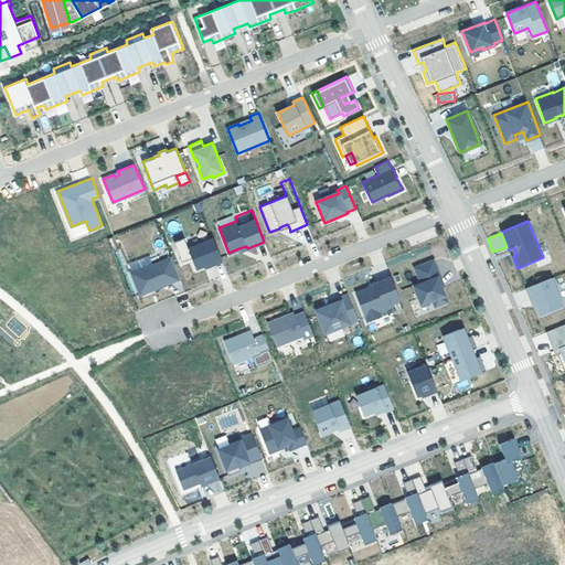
[(181,260),(191,256),(188,247),(188,246),(183,236),(173,241),(181,260)]
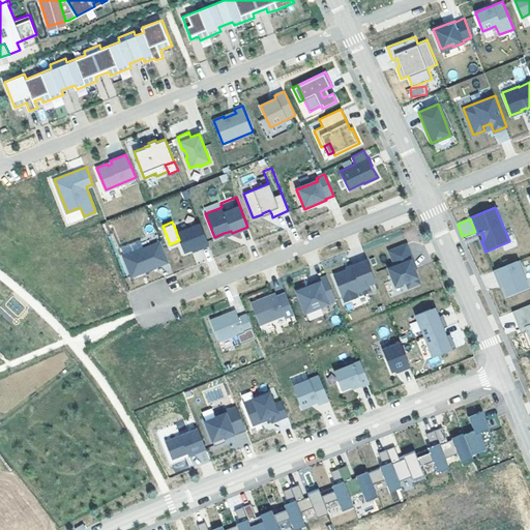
[(176,231),(176,232),(179,240),(183,251),(190,247),(198,245),(199,247),(208,243),(200,222),(176,231)]
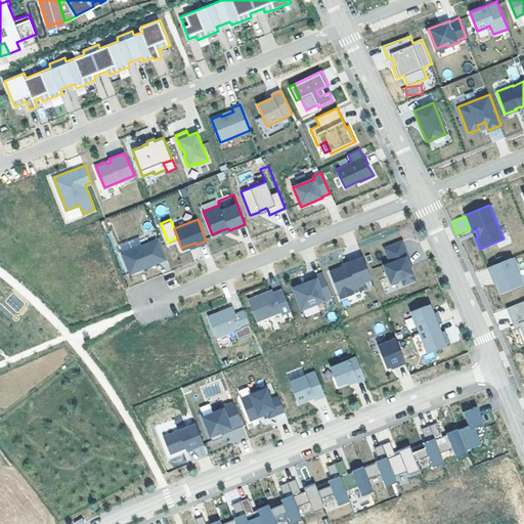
[(121,252),(129,272),(167,258),(159,236),(121,252)]
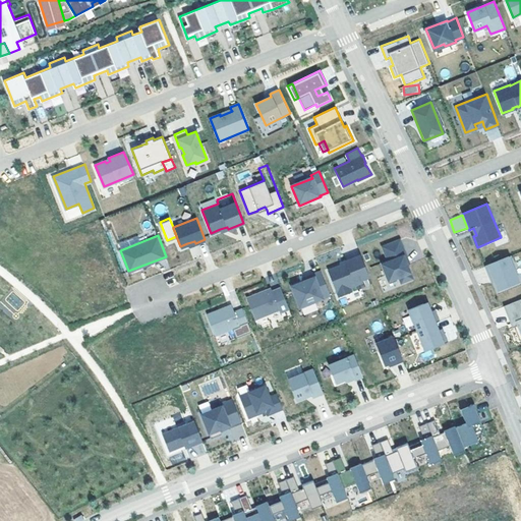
[(387,261),(381,264),(388,281),(398,277),(400,282),(412,278),(406,264),(403,254),(405,254),(399,239),(382,246),(387,261)]
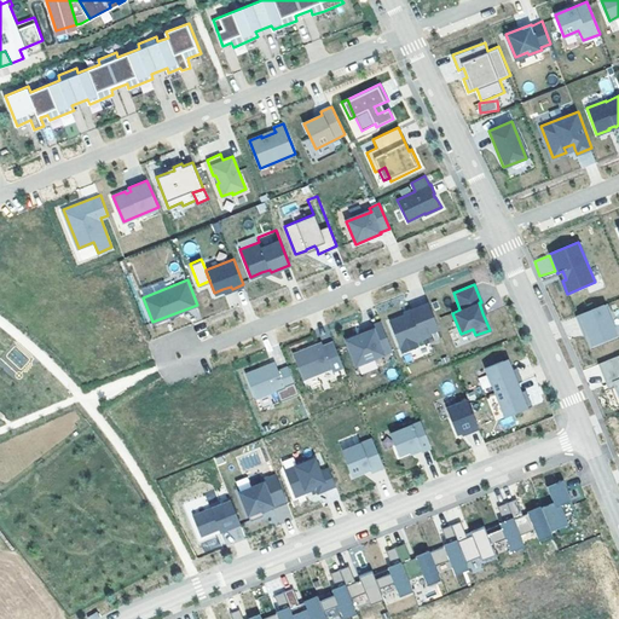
[(404,314),(389,320),(401,352),(417,346),(415,341),(429,335),(429,331),(438,328),(427,302),(410,310),(411,312),(404,314)]
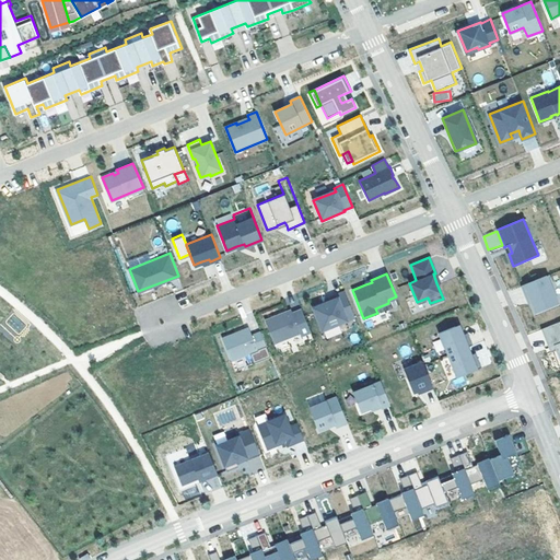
[(536,313),(559,303),(547,276),(522,287),(526,296),(528,295),(532,303),(536,313)]
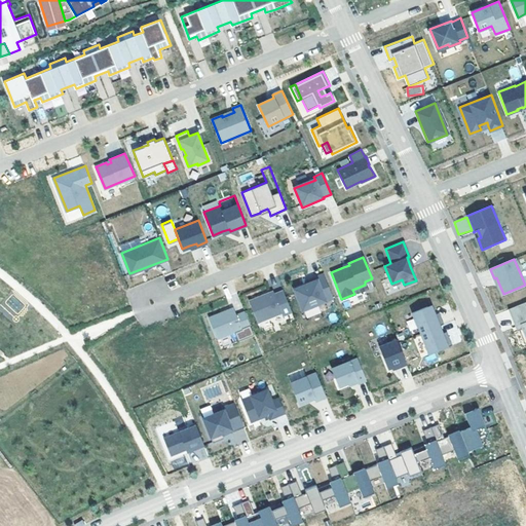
[(305,284),(293,288),(301,309),(333,298),(323,273),(307,279),(308,282),(305,284)]
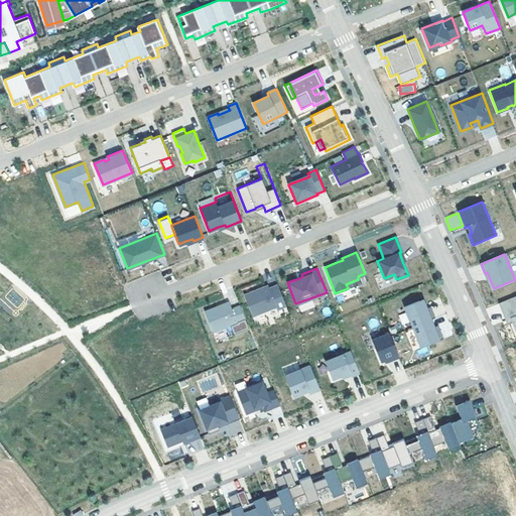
[(267,284),(243,294),(252,315),(275,306),(276,308),(285,305),(277,284),(269,287),(267,284)]
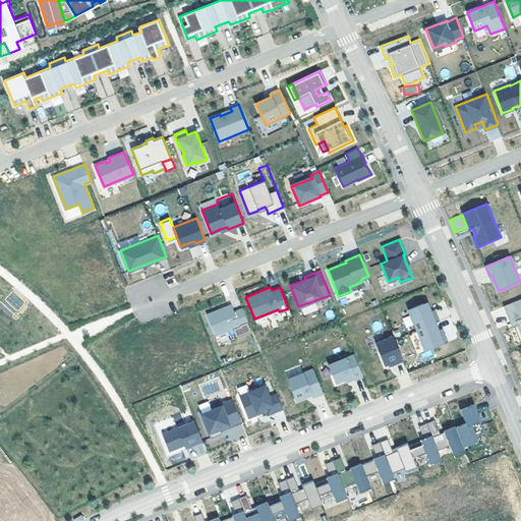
[(520,298),(504,305),(511,323),(516,321),(517,325),(520,333),(520,298)]
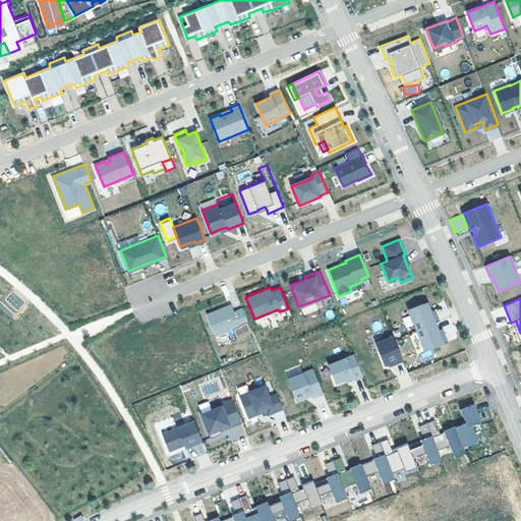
[(426,300),(408,308),(416,329),(435,322),(439,320),(436,311),(431,313),(430,310),(426,300)]
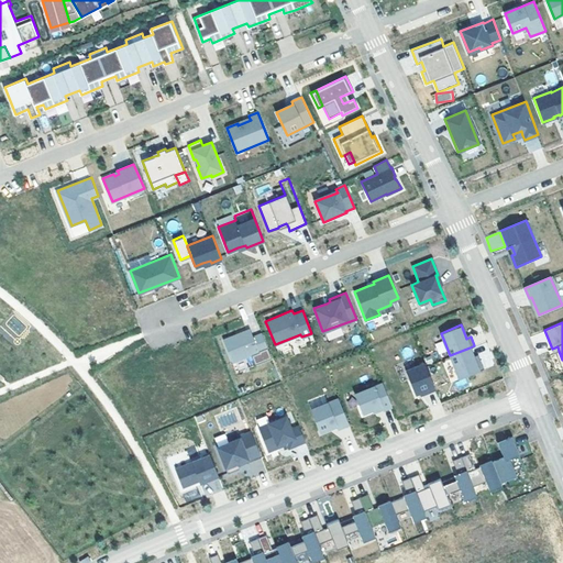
[(250,328),(222,339),(232,362),(251,354),(254,364),(272,357),(261,332),(252,335),(250,328)]
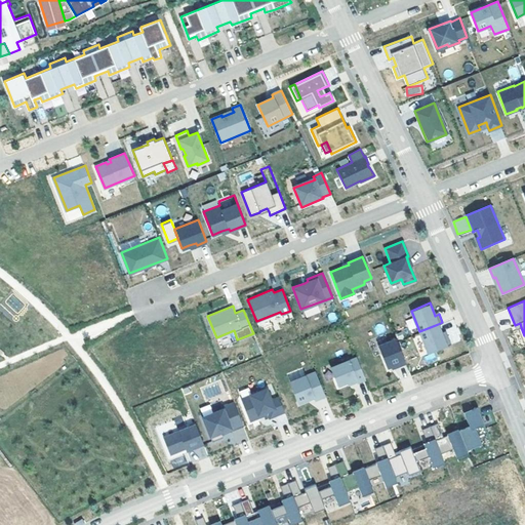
[(412,318),(405,321),(409,330),(416,328),(412,318)]
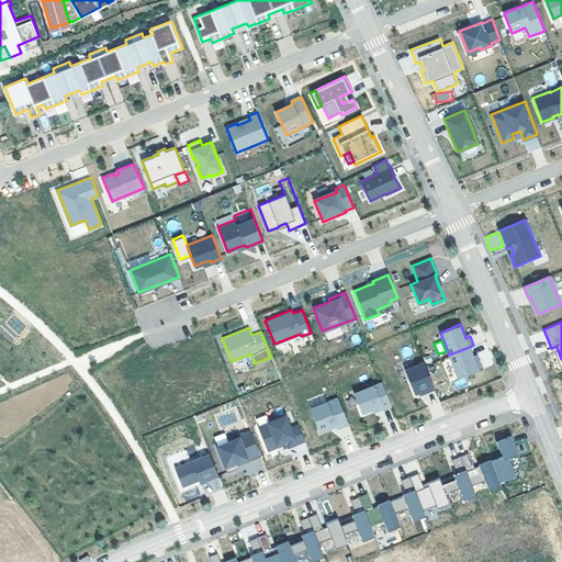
[(469,347),(449,355),(458,378),(482,368),(479,358),(474,359),(472,356),(469,347)]
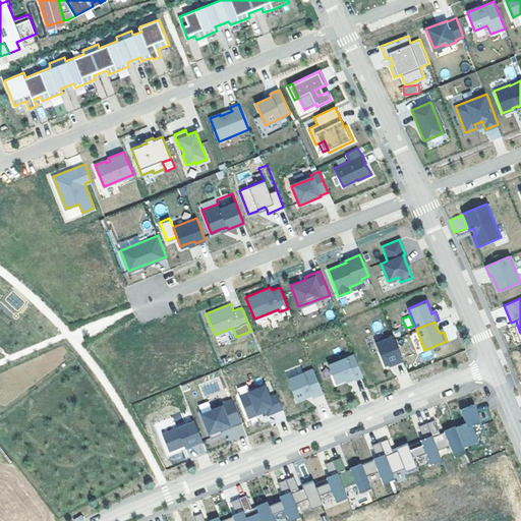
[(393,336),(375,343),(385,366),(388,364),(393,362),(394,365),(403,361),(393,336)]
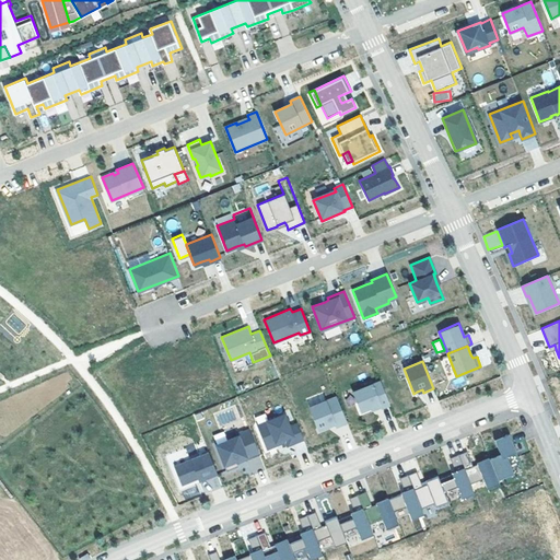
[(453,381),(456,387),(466,382),(463,375),(453,381)]
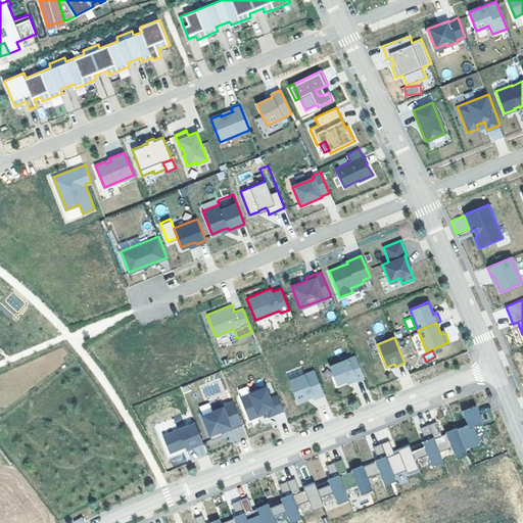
[(354,355),(329,366),(337,385),(346,381),(354,378),(355,380),(355,381),(364,378),(354,355)]
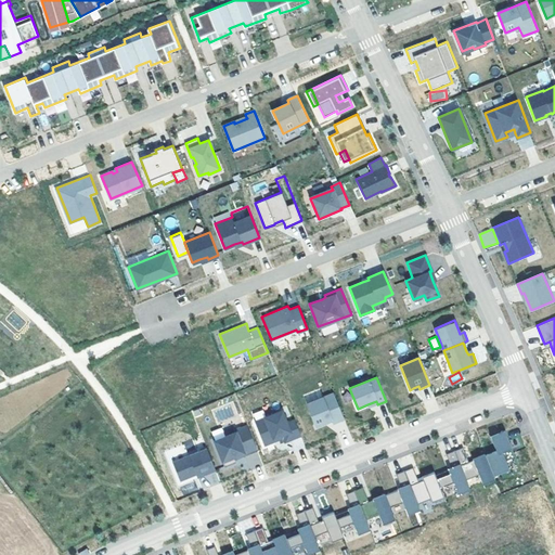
[(333,394),(307,404),(315,427),(331,421),(332,424),(344,418),(333,394)]
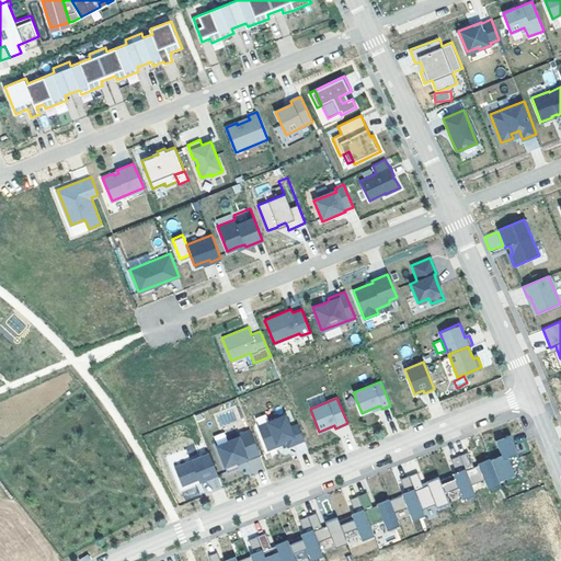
[(286,418),(258,430),(267,454),(278,449),(277,447),(286,444),(288,450),(305,444),(298,427),(292,431),(286,418)]
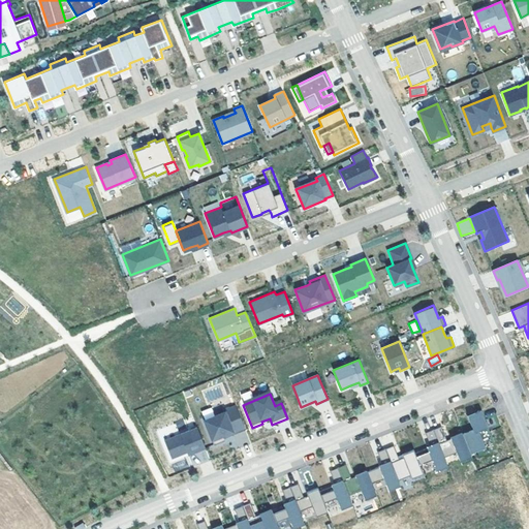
[(224,412),(204,421),(213,445),(224,441),(223,438),(222,436),(232,432),(234,435),(245,430),(236,405),(223,410),(224,412)]
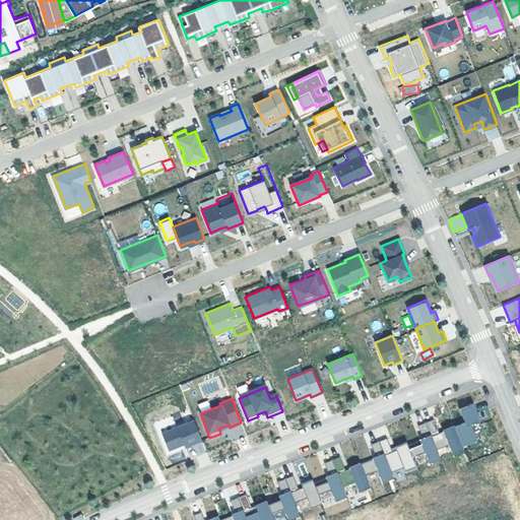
[(464,421),(454,426),(462,446),(476,440),(474,434),(483,431),(472,403),(459,408),(464,421)]
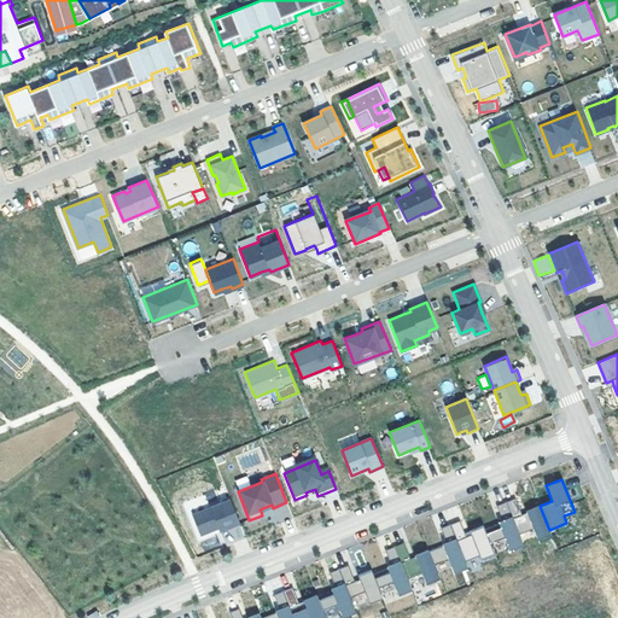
[(516,497),(506,501),(518,534),(532,529),(537,540),(551,534),(549,530),(540,506),(522,514),(516,497)]
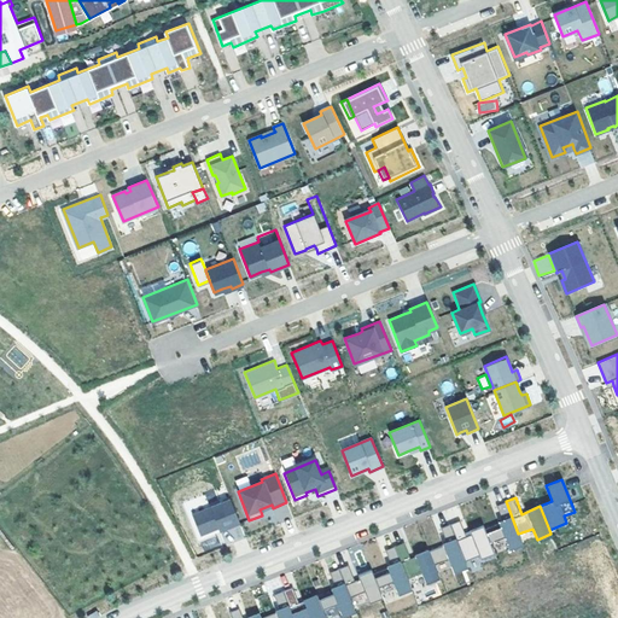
[(229,499),(191,514),(199,536),(217,529),(219,532),(239,524),(229,499)]
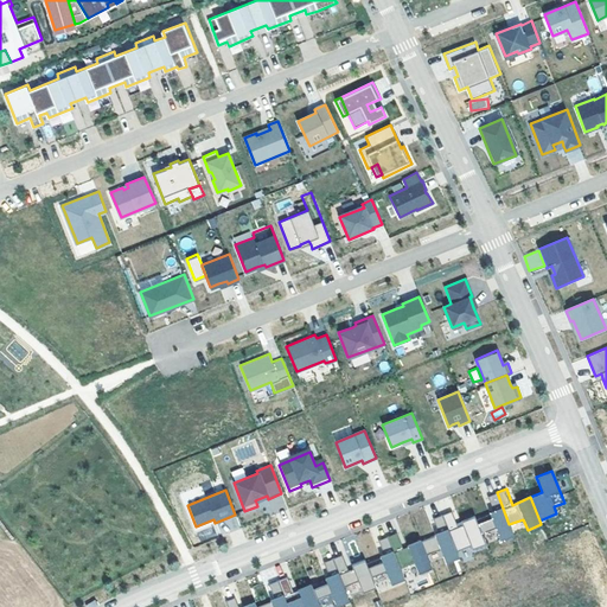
[(493,512),(475,519),(480,532),(494,528),(500,541),(513,536),(509,524),(497,492),(487,496),(493,512)]
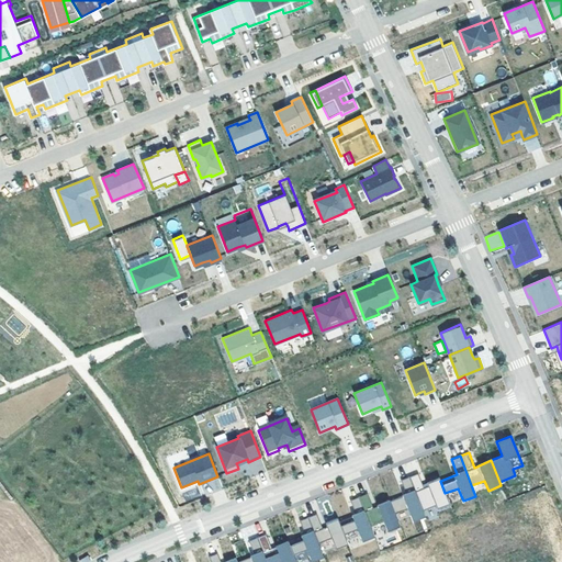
[(417,473),(409,476),(418,501),(431,495),(437,508),(449,503),(445,493),(440,481),(439,478),(426,483),(428,486),(424,487),(417,473)]
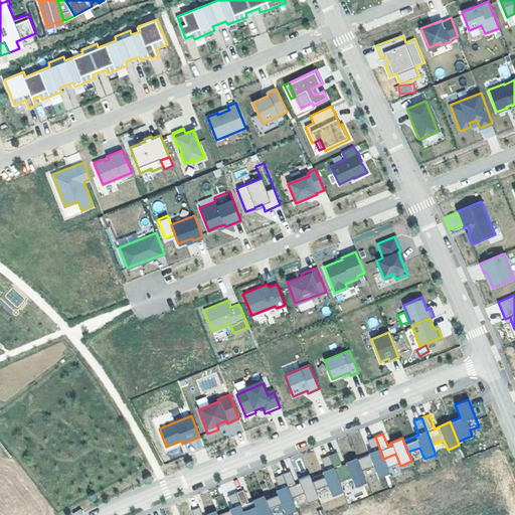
[(372,454),(357,460),(361,470),(373,466),(377,475),(388,470),(383,459),(375,437),(367,440),(372,454)]
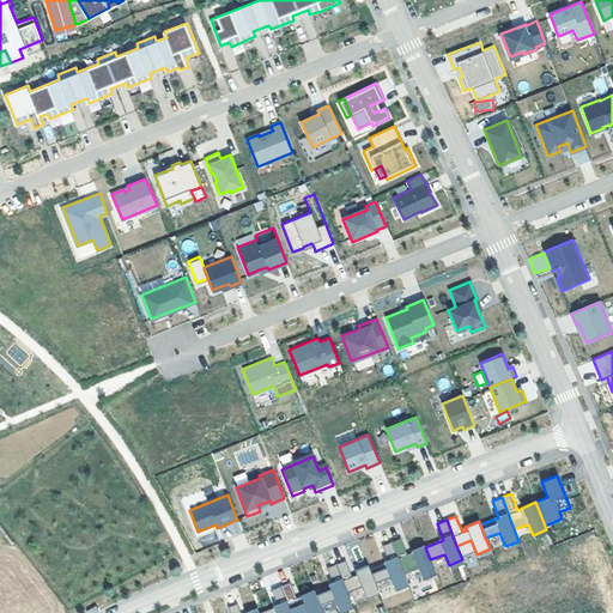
[(400,539),(390,542),(401,568),(416,563),(422,576),(435,571),(430,559),(425,547),(407,554),(400,539)]
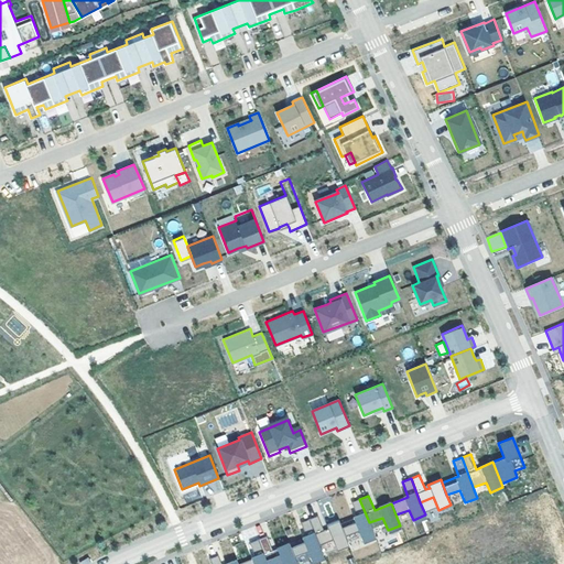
[(357,517),(340,523),(344,532),(357,527),(361,538),(373,532),(369,522),(359,499),(351,502),(357,517)]
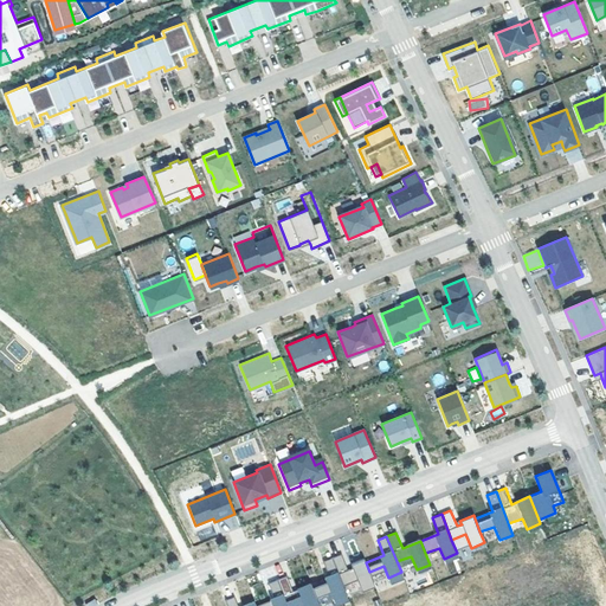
[(341,554),(331,558),(342,584),(356,578),(361,592),(375,586),(369,572),(366,562),(365,560),(350,565),(352,568),(347,571),(341,554)]
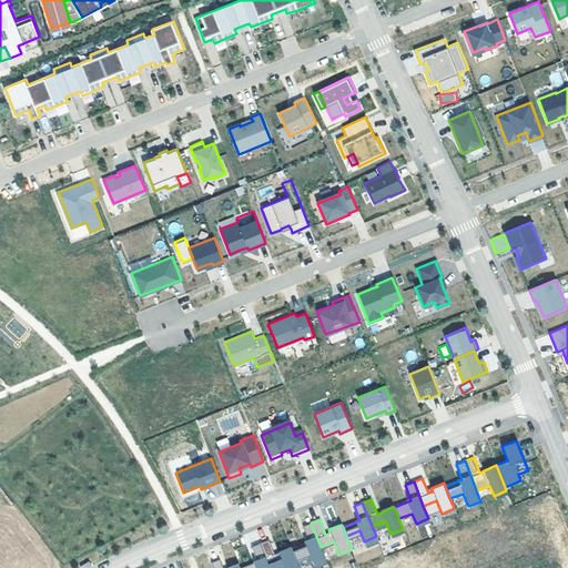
[(308,541),(291,548),(295,559),(308,554),(313,565),(325,559),(321,547),(311,523),(302,527),(308,541)]
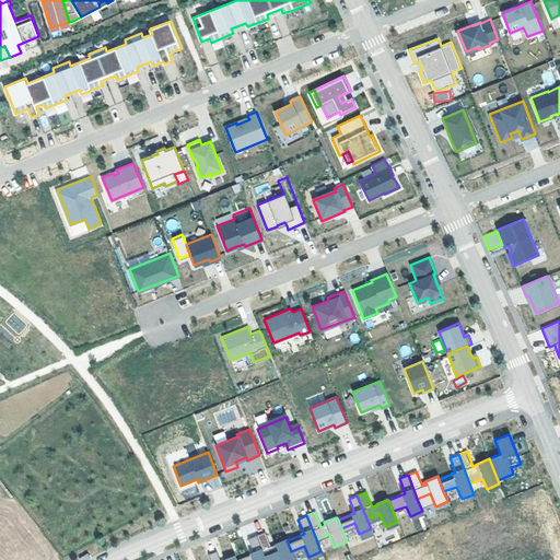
[(265,533),(256,536),(266,559),(278,553),(280,559),(294,559),(291,551),(287,540),(270,547),(265,533)]
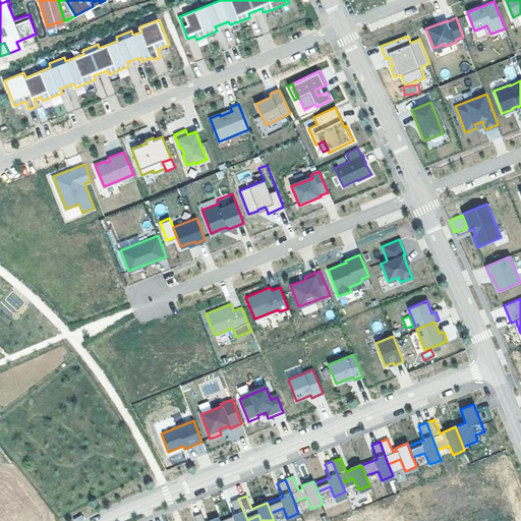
[(470,520),(461,496),(441,504),(444,512),(430,517),(431,520),(470,520)]
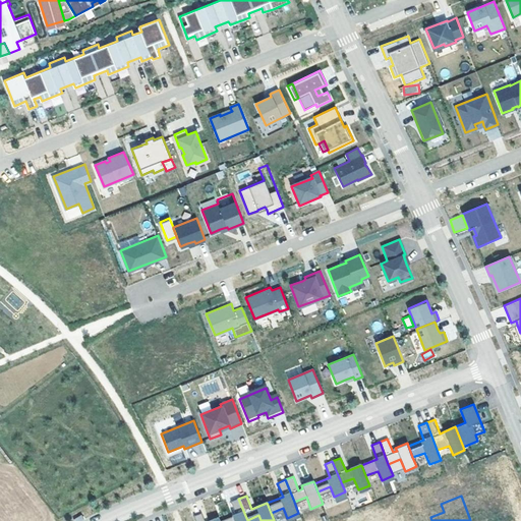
[(236,516),(222,520),(246,520),(247,520),(238,499),(230,502),(236,516)]
